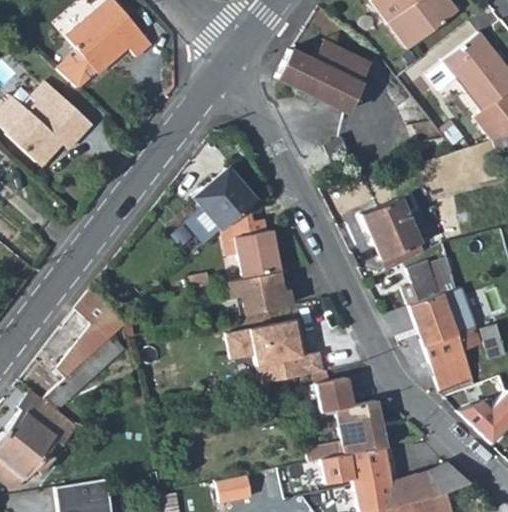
[(56,68),(77,87),(94,73),(96,75),(125,49),(134,59),(149,46),(111,0),(109,0),(64,39),(75,51),(56,68)]
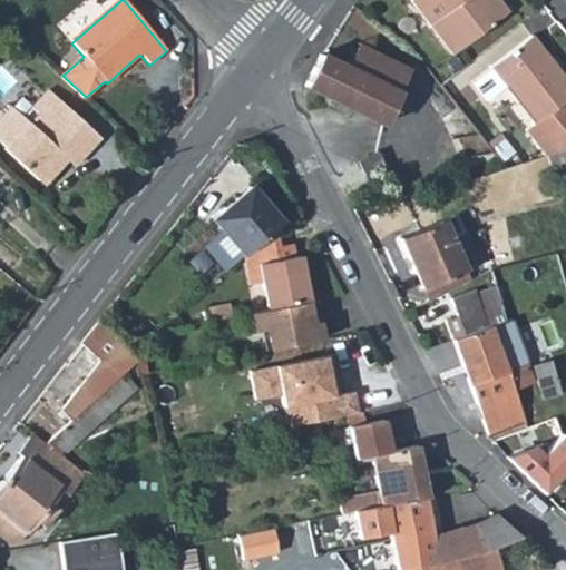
[(501,0),(411,0),(454,55),(510,11),(501,0)]
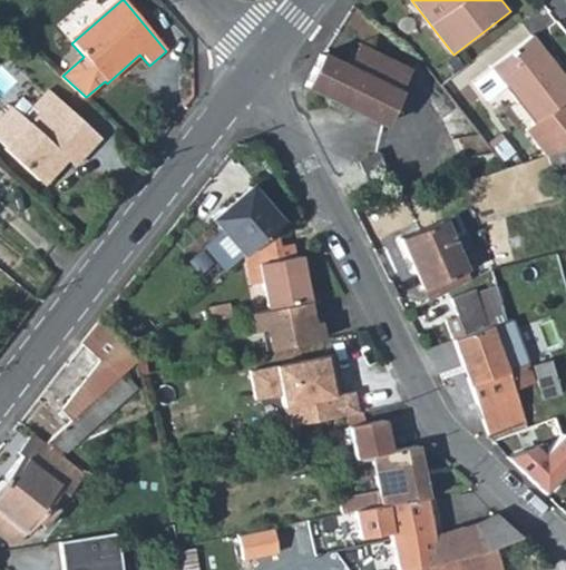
[(565,80),(533,37),(493,67),(494,69),(475,84),(488,100),(507,87),(536,124),(526,131),(545,158),(549,157),(565,151),(565,107),(564,105),(565,104),(565,80)]
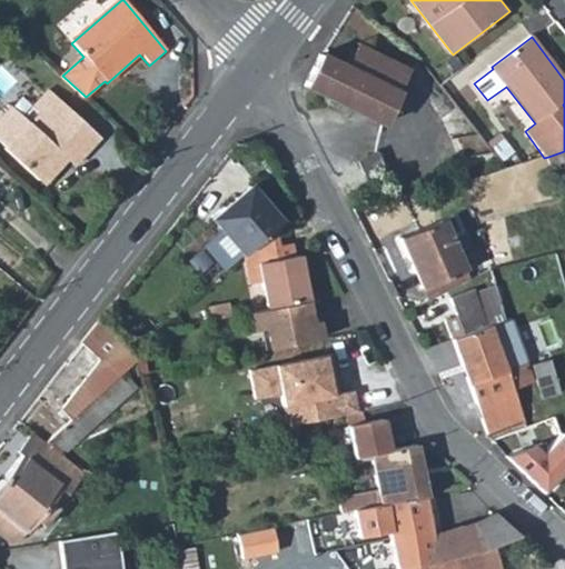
[(362,43),(349,67),(403,92),(415,70),(362,43)]
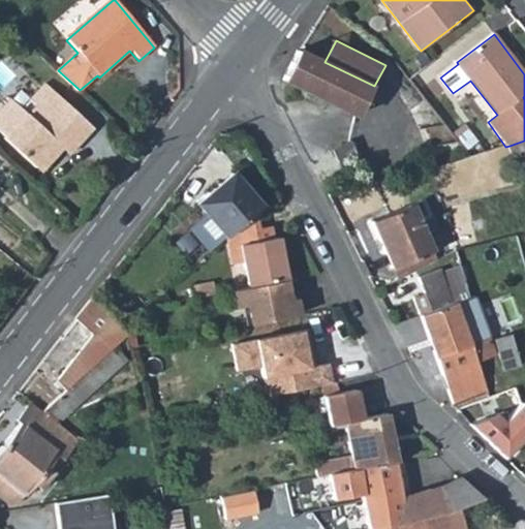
[(301,51),(287,81),(359,116),(374,86),(325,62),(301,51)]
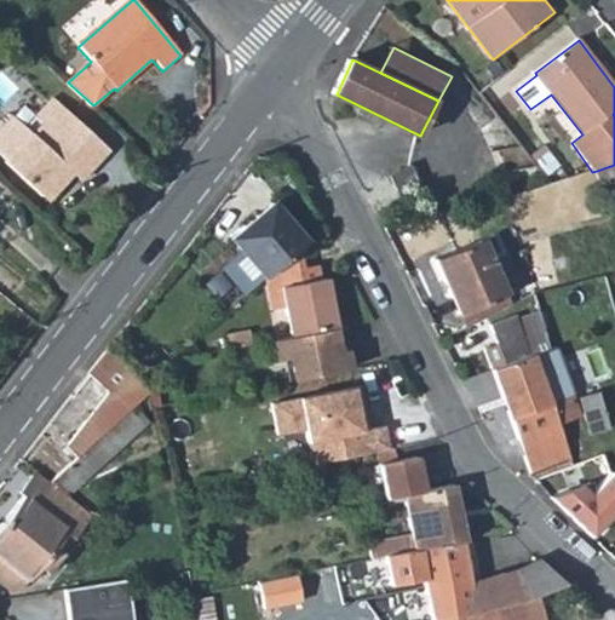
[(84,182),(113,150),(55,101),(36,121),(44,127),(55,137),(47,144),(36,135),(19,119),(0,139),(0,150),(15,165),(12,167),(46,197),(72,171),(76,176),(84,182)]
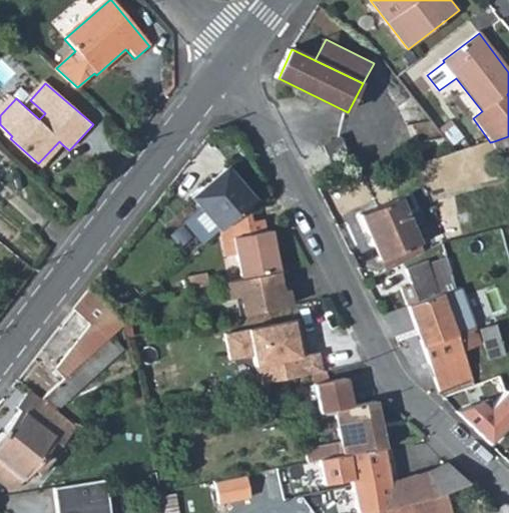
[(36,105),(30,111),(39,119),(45,113),(36,105)]
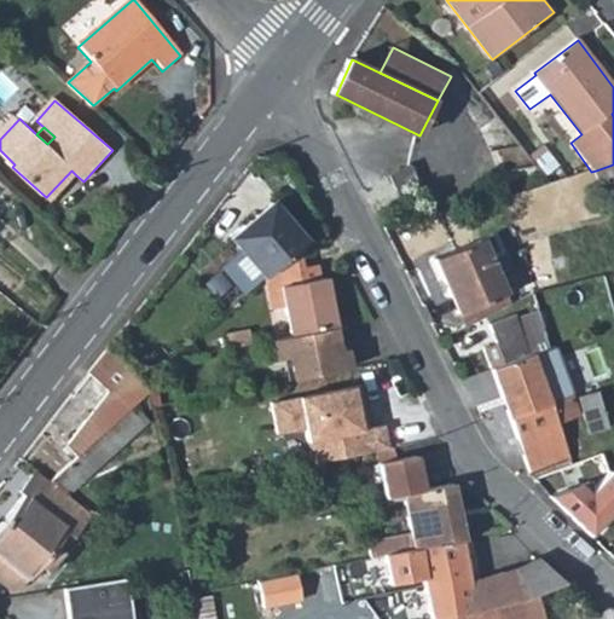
[(613,165),(596,171),(602,189),(613,185),(613,165)]
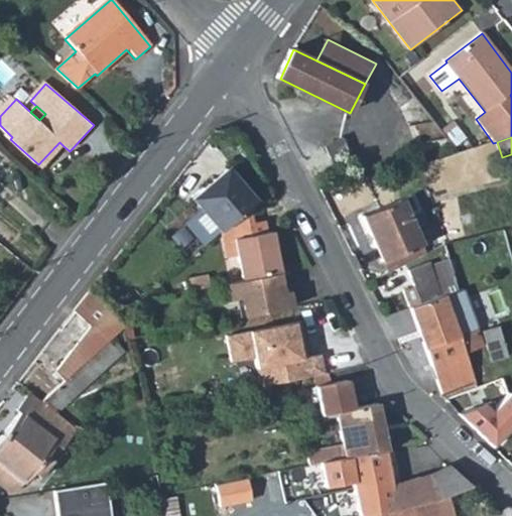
[(336,163),(351,156),(342,140),(328,147),(336,163)]
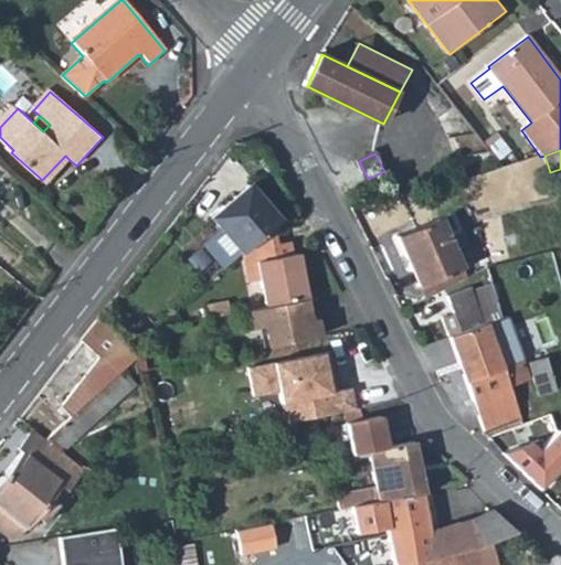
[(48,184),(70,160),(65,156),(42,180),(48,184)]
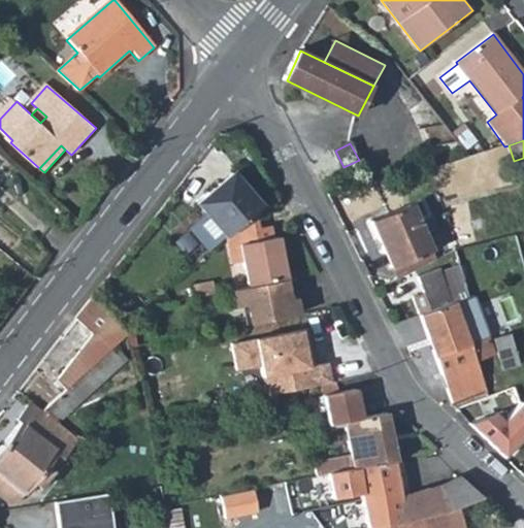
[(201,203),(231,236),(238,230),(257,213),(265,205),(235,173),(201,203)]
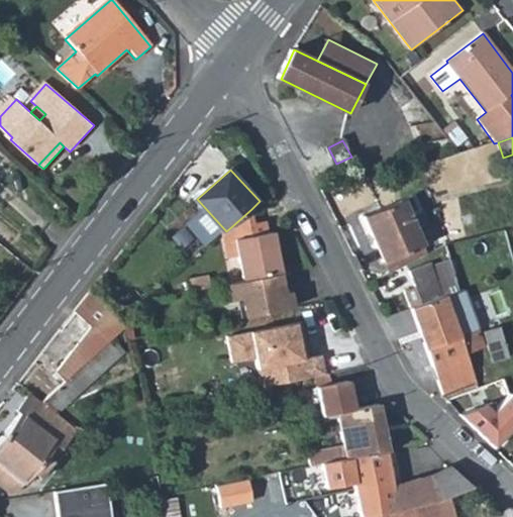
[(417,196),(405,202),(413,220),(425,215),(417,196)]
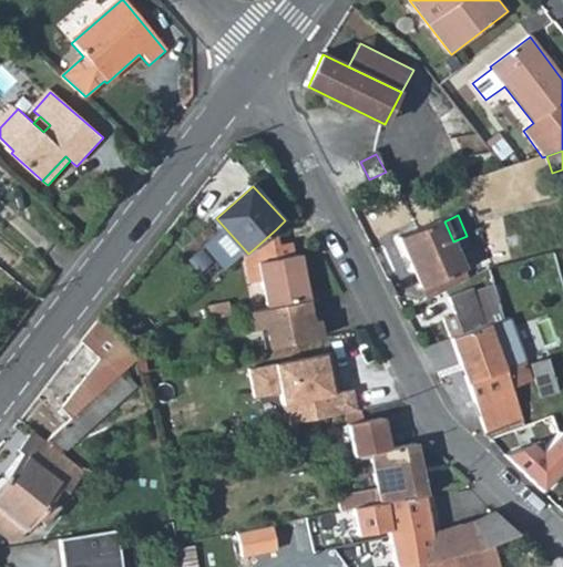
[(425,288),(431,301),(470,280),(453,241),(444,222),(401,239),(422,288),(425,288)]
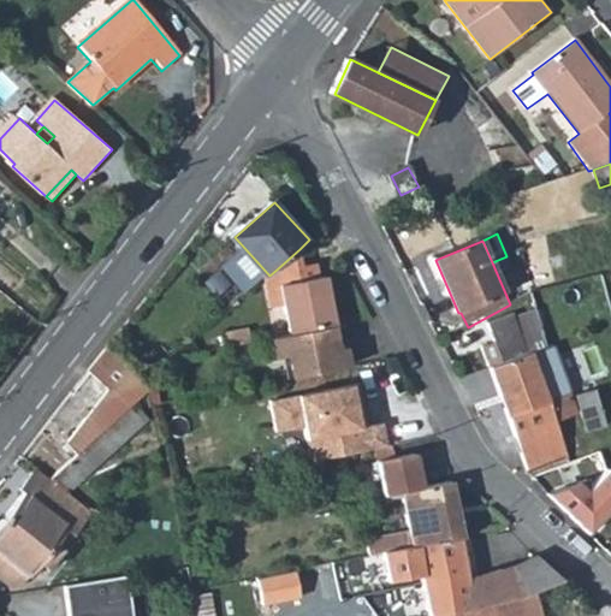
[(278,268),(270,276),(266,279),(272,311),(286,307),(292,336),(330,327),(337,326),(326,278),(321,279),(319,264),(303,267),(300,249),(278,268)]
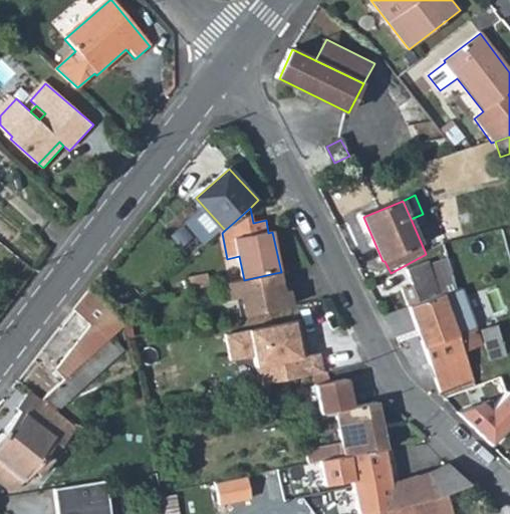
[(404,289),(411,304),(458,288),(454,274),(437,281),(429,262),(409,269),(415,284),(404,289)]
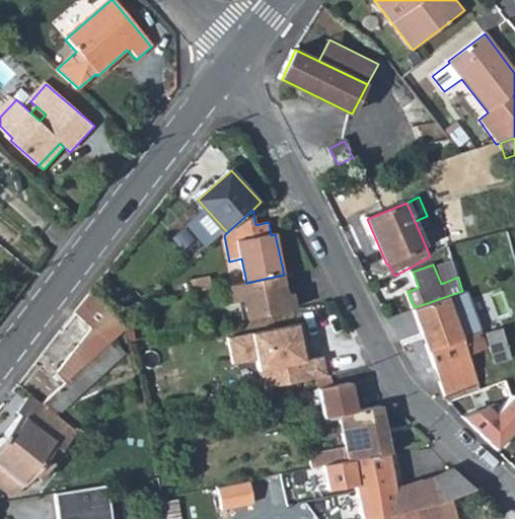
[(246,283),(233,286),(236,302),(246,300),(250,319),(296,310),(292,293),(282,295),(278,276),(246,283)]
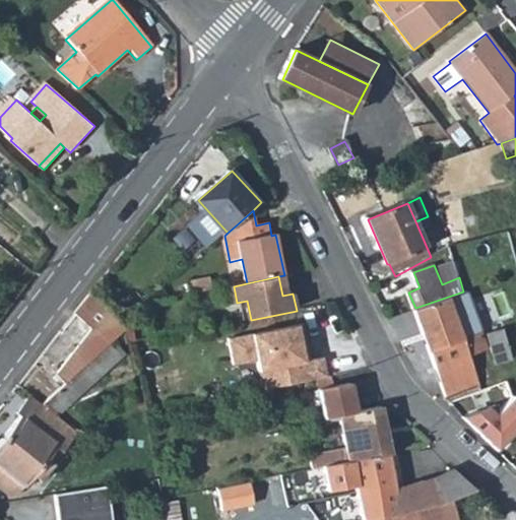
[(215,289),(212,278),(193,281),(196,294),(215,289)]
